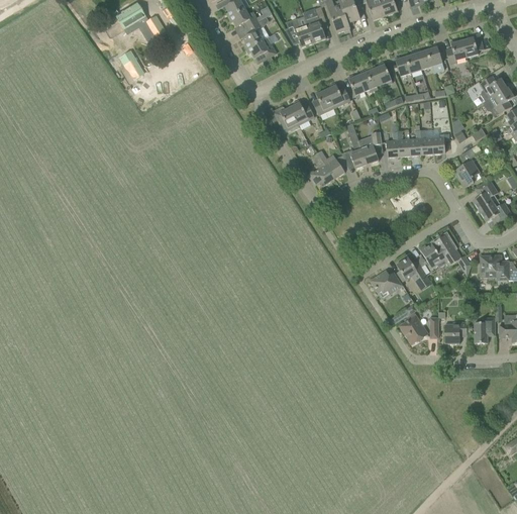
[(226,12),(228,16),(245,7),(241,0),(225,0),(227,3),(224,5),(228,11),(226,12)]
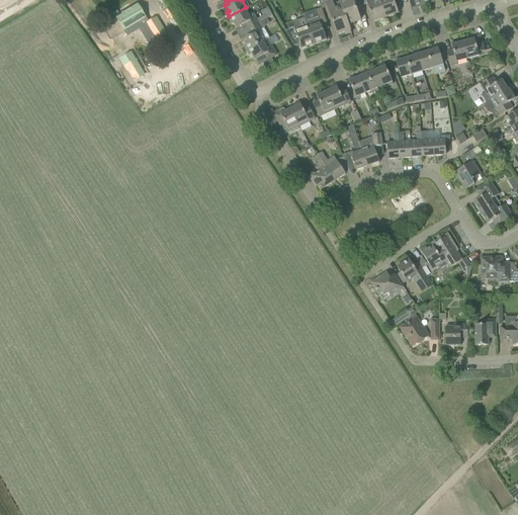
[(348,22),(342,5),(335,8),(332,0),(326,1),(334,22),(337,32),(350,27),(348,22)]
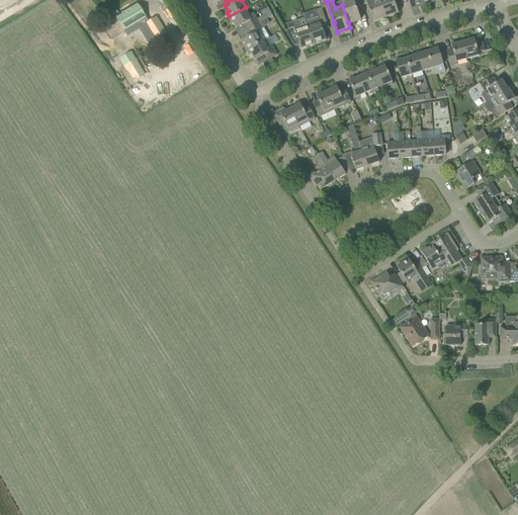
[(339,0),(342,5),(348,22),(360,18),(357,8),(362,6),(359,0),(339,0)]
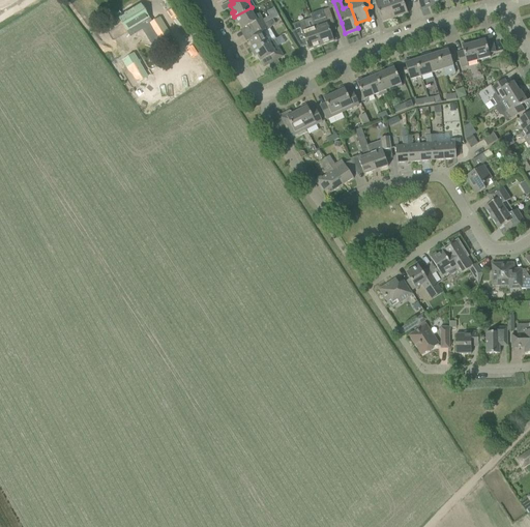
[(394,16),(389,0),(382,0),(375,0),(379,10),(382,20),(394,16)]
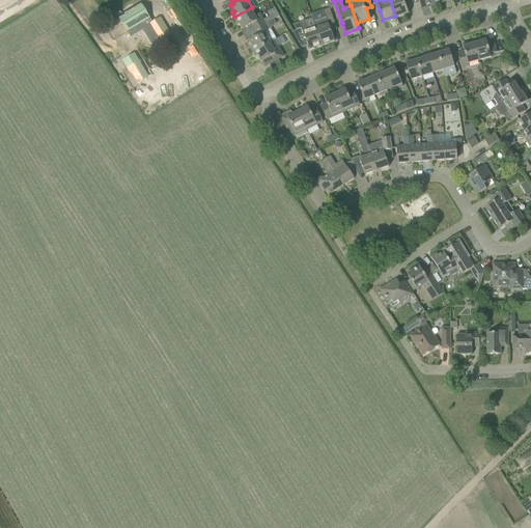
[(390,0),(395,16),(409,11),(403,0),(390,0)]
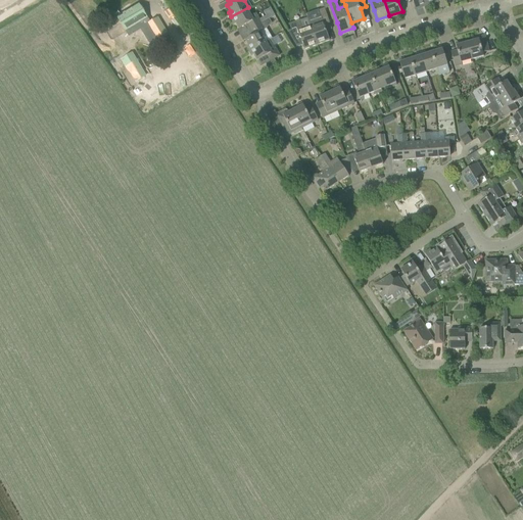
[(167,30),(157,15),(150,20),(147,16),(139,2),(128,9),(127,8),(117,14),(123,24),(126,28),(140,18),(144,25),(147,22),(156,36),(167,30)]
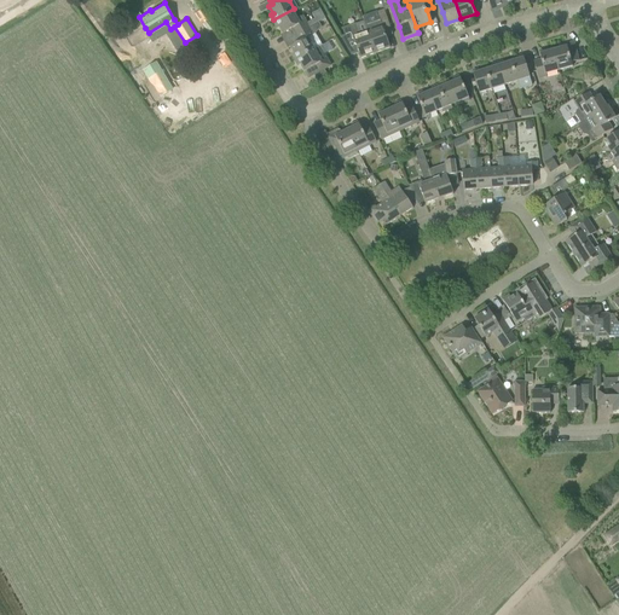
[(388,17),(385,7),(385,6),(377,9),(381,19),(388,17)]
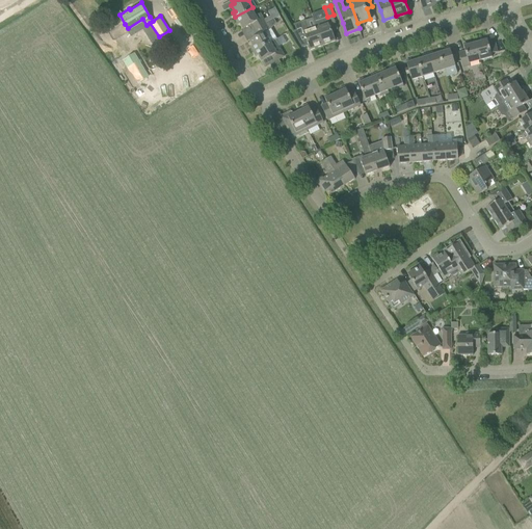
[(251,22),(255,28),(266,21),(260,11),(256,14),(253,7),(235,17),(237,22),(240,20),(243,26),(251,22)]
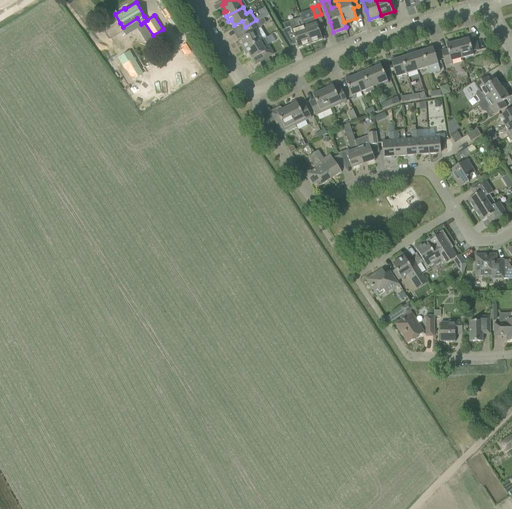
[(310,41),(304,24),(302,19),(296,21),(294,18),(283,21),(287,33),(293,31),(298,46),(310,41)]
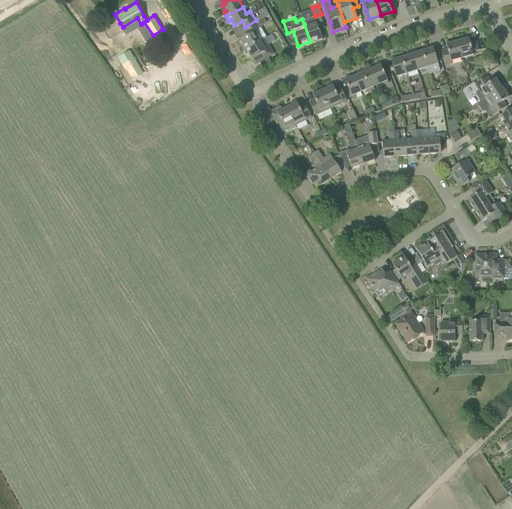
[(241,43),(244,48),(265,36),(266,35),(260,26),(259,26),(256,20),(245,27),(248,32),(240,36),(243,42),(241,43)]
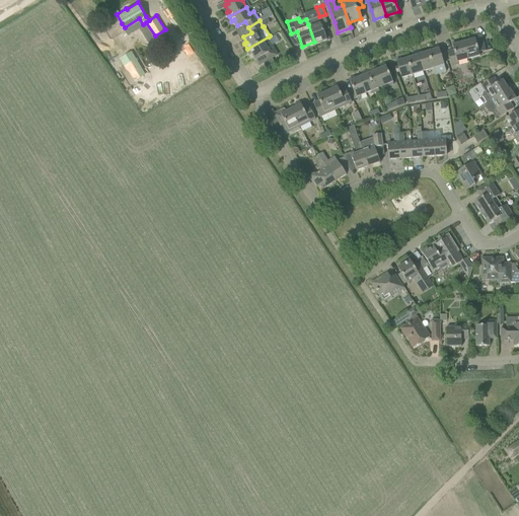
[(320,20),(308,24),(314,42),(326,38),(323,28),(320,20)]
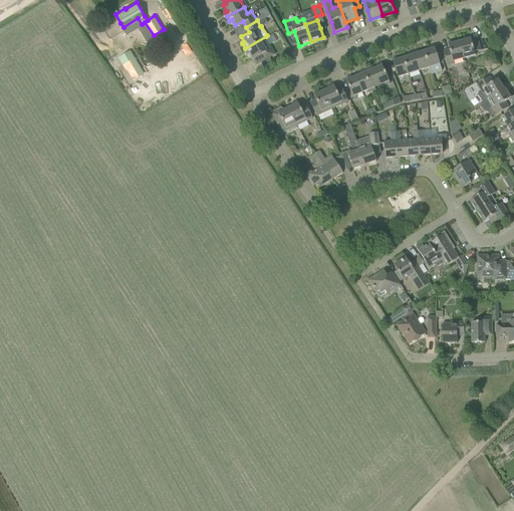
[(464,38),(460,39),(464,55),(475,53),(474,49),(480,48),(476,32),(464,35),(464,38)]
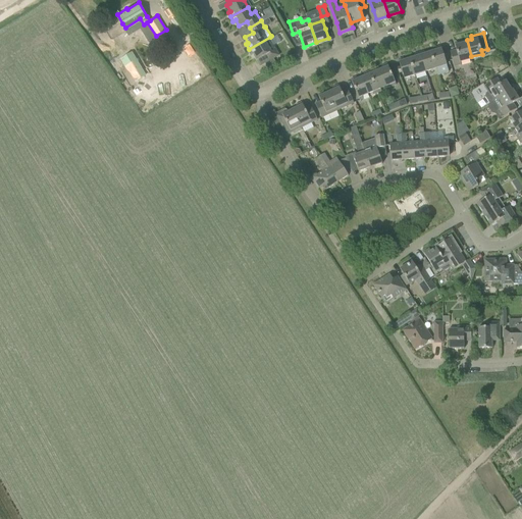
[(270,37),(249,49),(251,53),(253,52),(257,58),(260,63),(278,53),(270,37)]
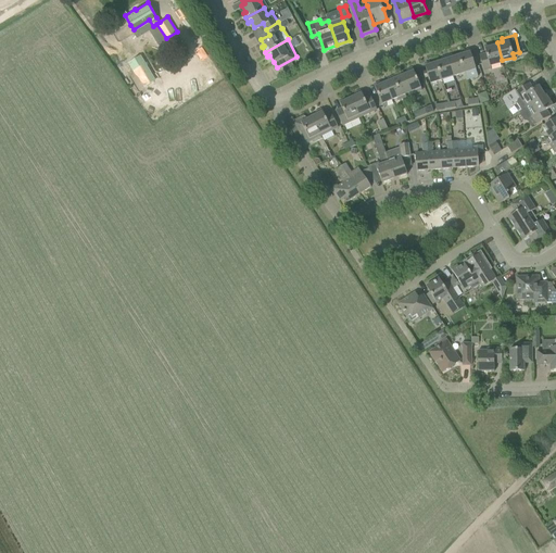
[(502,60),(497,42),(492,44),(491,41),(484,44),(485,51),(479,52),(482,68),(490,66),(489,64),(502,60)]
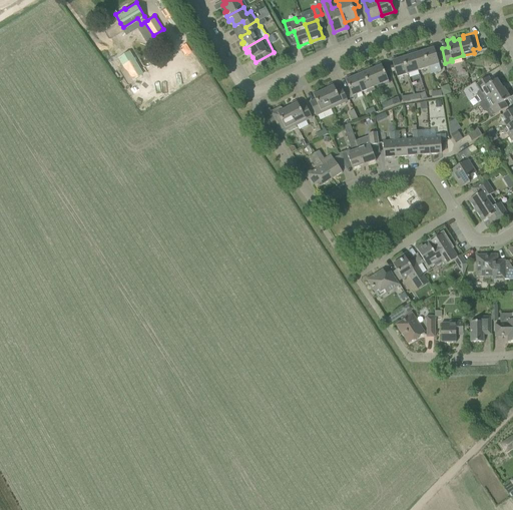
[(424,48),(428,65),(430,72),(440,69),(438,62),(439,62),(433,43),(428,44),(429,47),(424,48)]
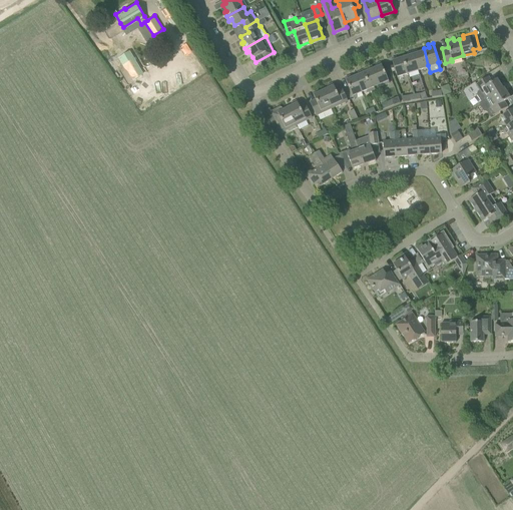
[(417,48),(412,50),(418,68),(428,65),(424,48),(418,50),(417,48)]
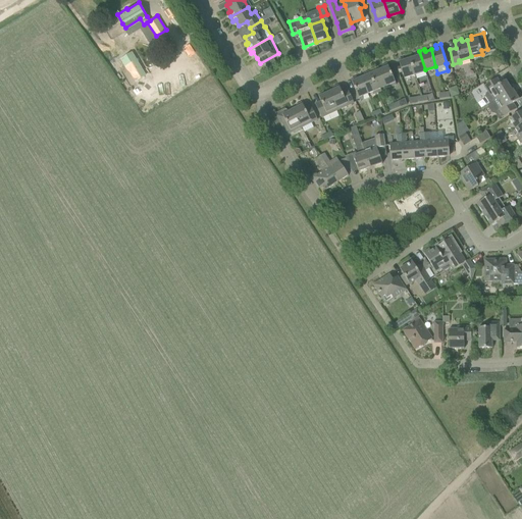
[(125,66),(120,69),(129,84),(146,73),(132,50),(120,57),(125,66)]
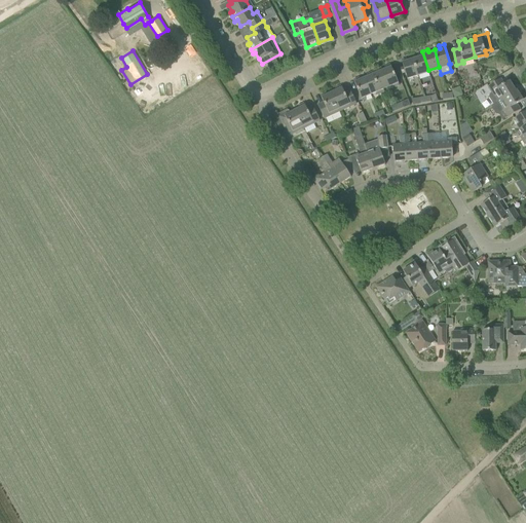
[(418,54),(413,57),(418,74),(428,70),(422,51),(417,52),(418,54)]
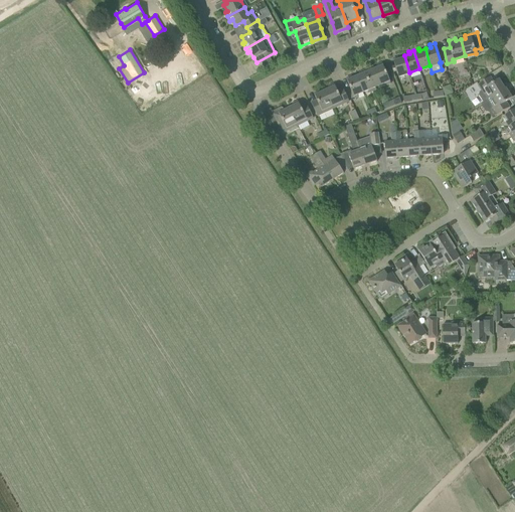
[(409,72),(404,55),(398,57),(398,54),(392,56),(398,75),(409,72)]
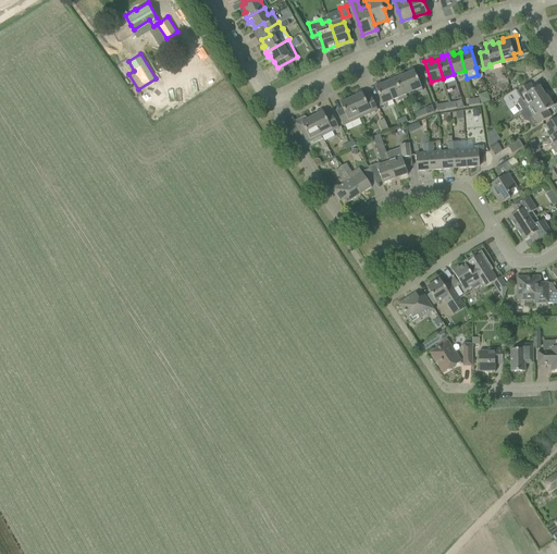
[(408,71),(405,72),(412,90),(419,88),(419,90),(423,88),(413,65),(407,69),(408,71)]
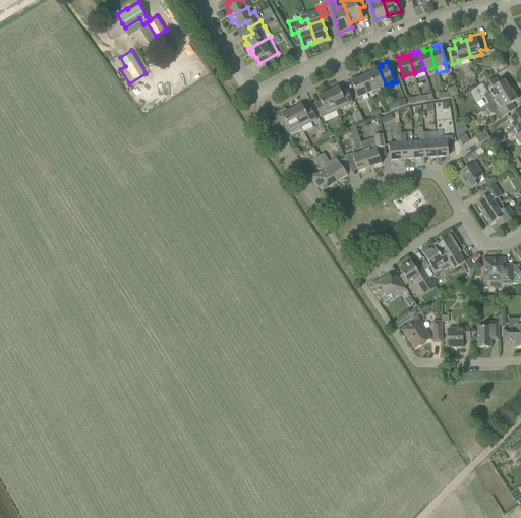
[(373,67),(368,69),(378,91),(381,89),(381,87),(386,84),(379,67),(374,69),(373,67)]
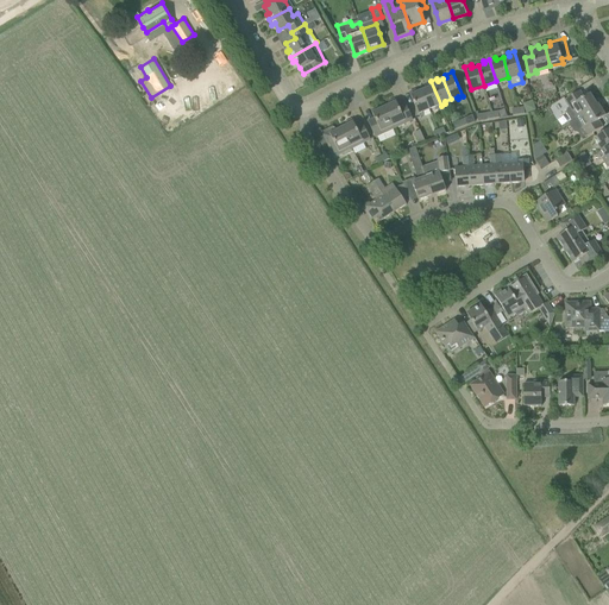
[(426,86),(421,88),(429,108),(437,105),(437,107),(441,106),(431,81),(425,83),(426,86)]
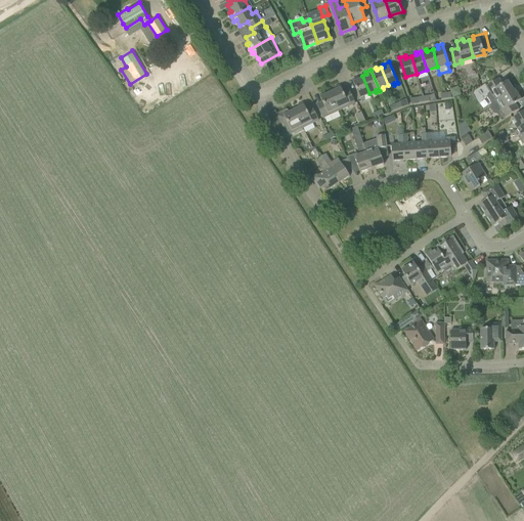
[(369,93),(362,76),(358,77),(357,75),(352,77),(361,98),(365,97),(364,95),(369,93)]
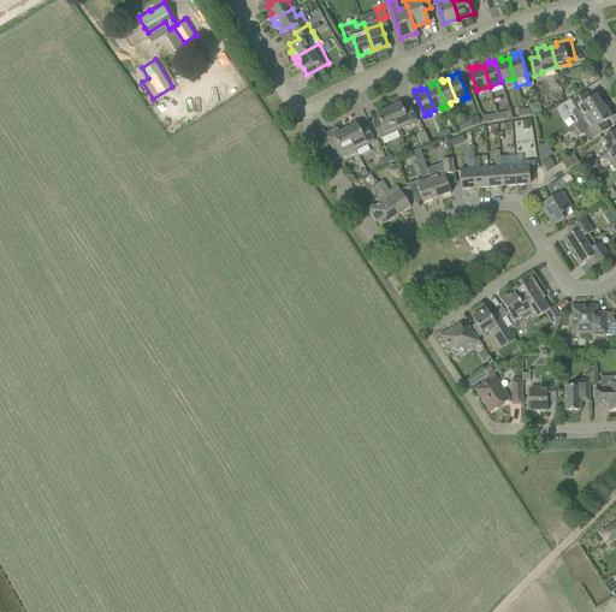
[(574,114),(578,120),(605,102),(602,97),(600,99),(597,91),(591,95),(586,89),(572,99),(575,106),(574,107),(573,110),(573,111),(573,112),(574,114)]
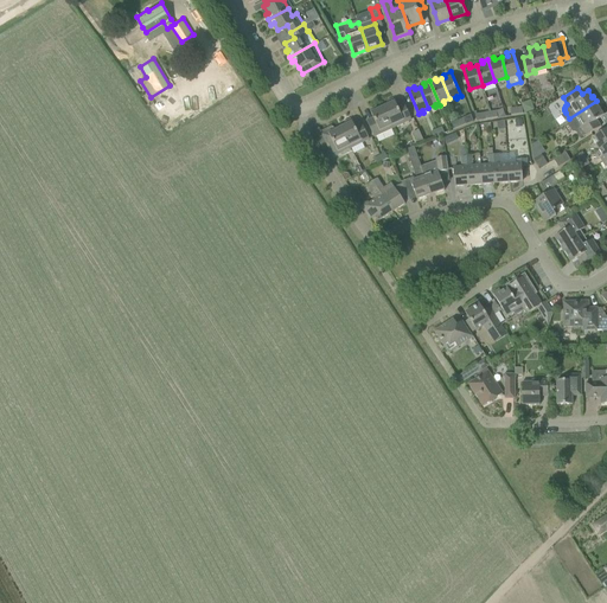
[(388,102),(383,104),(391,123),(402,119),(403,121),(411,117),(404,101),(397,103),(394,96),(387,98),(388,102)]
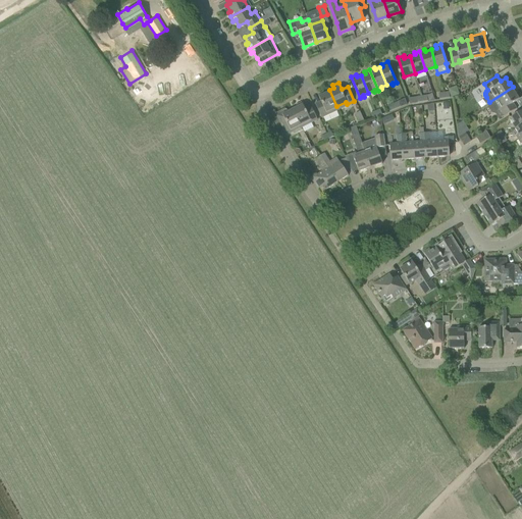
[(489,102),(487,103),(491,111),(496,112),(499,117),(503,114),(504,115),(508,112),(516,106),(513,101),(519,97),(515,91),(516,90),(514,86),(513,87),(489,102)]
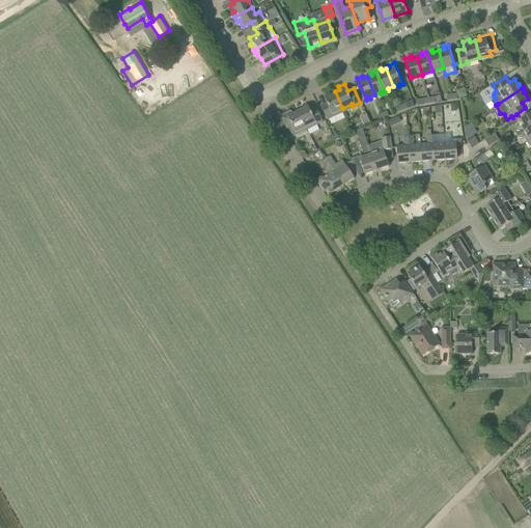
[(342,108),(335,91),(330,93),(329,90),(324,93),(327,101),(320,103),(327,117),(334,114),(333,112),(342,108)]
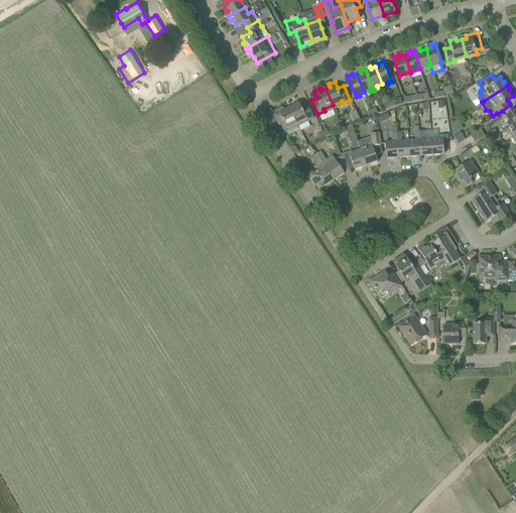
[(293,104),(289,106),(298,124),(313,116),(306,103),(301,105),(298,99),(292,102),(293,104)]
